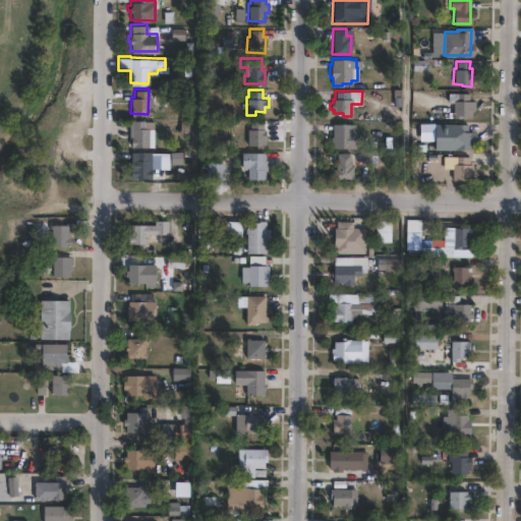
[(473,100),(473,115),(461,115),(461,117),(452,117),(452,109),(450,109),(450,102),(452,102),(452,100),(456,100),(456,93),(469,93),(468,100),(473,100)]
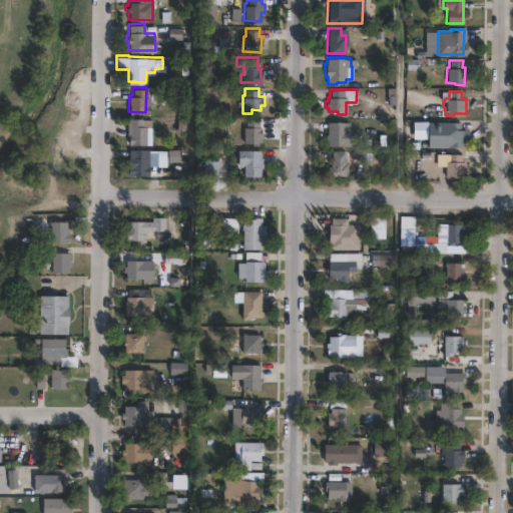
[(151,117),(151,126),(147,126),(147,143),(126,143),(126,117),(151,117)]
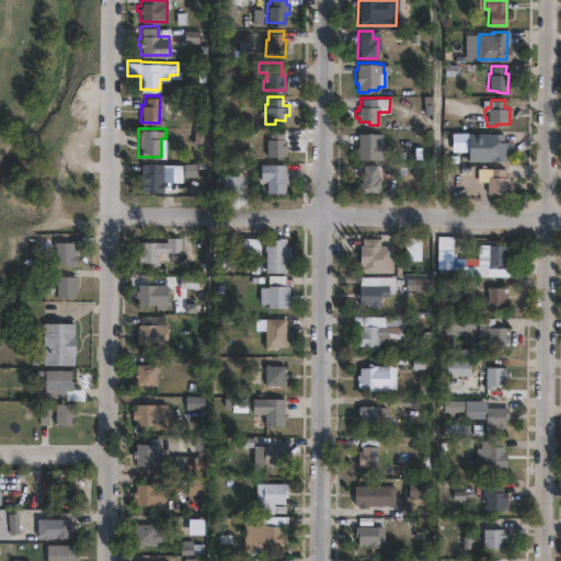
[(284,129),(284,140),(286,140),(286,155),(265,155),(265,137),(268,137),(268,128),(284,129)]
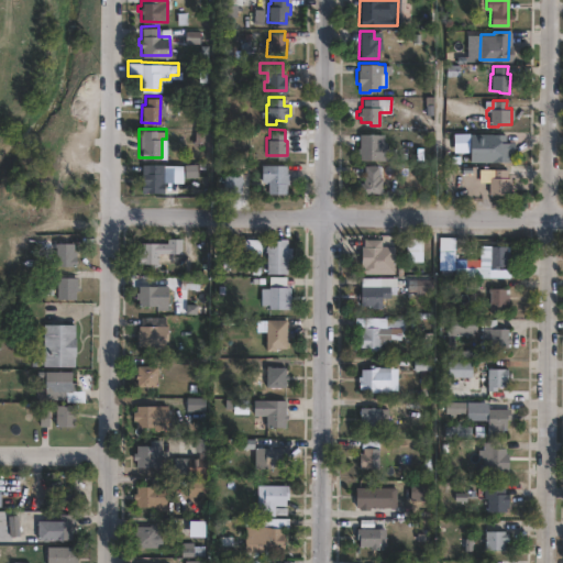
[(467,151),(452,151),(452,133),(468,132),(468,135),(467,142),(467,151)]
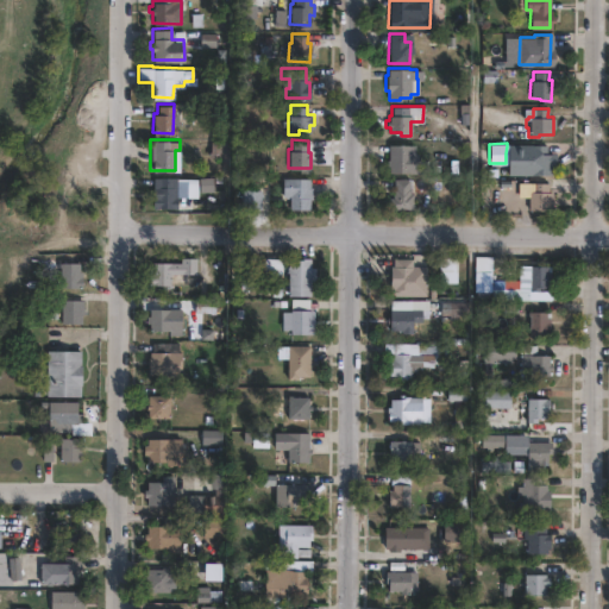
[(414,144),(414,152),(416,152),(416,158),(424,158),(424,173),(388,173),(388,165),(385,165),(385,159),(387,159),(387,144),(414,144)]
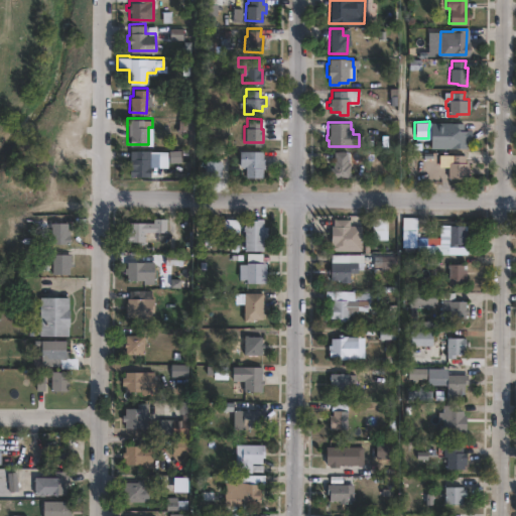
[(471,130),(471,139),(466,139),(466,147),(432,148),(433,129),(448,130),(448,122),(463,122),(463,129),(471,130)]
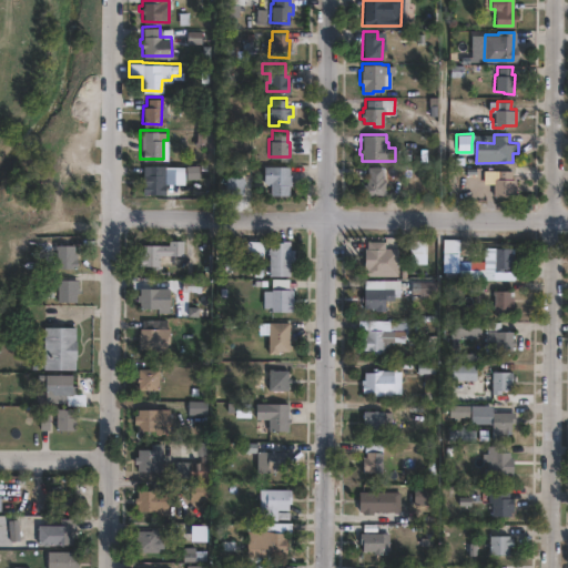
[(162,163),(162,174),(166,174),(165,193),(141,193),(141,175),(145,175),(146,163),(162,163)]
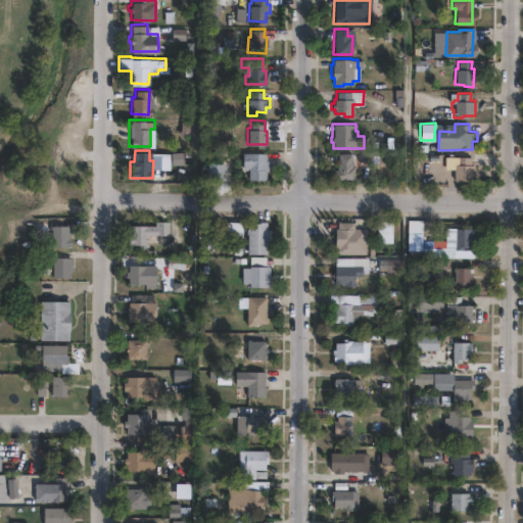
[(266,151),(266,159),(268,159),(268,170),(266,170),(266,178),(247,178),(247,167),(242,167),(242,151),(266,151)]
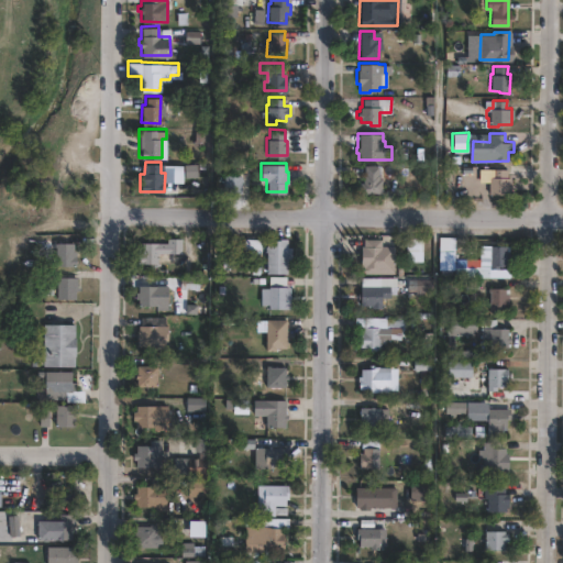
[(378,165),(378,177),(381,177),(381,192),(360,192),(360,181),(362,181),(362,174),(364,174),(364,165),(378,165)]
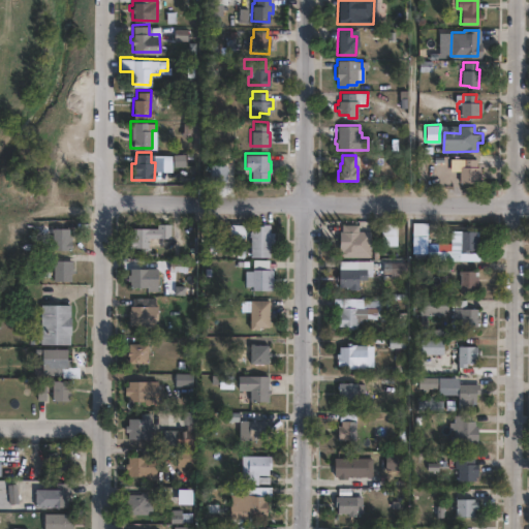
[(474,158),(474,166),(478,166),(478,172),(479,172),(479,177),(477,177),(477,182),(459,182),(459,166),(462,166),(462,158),(474,158)]
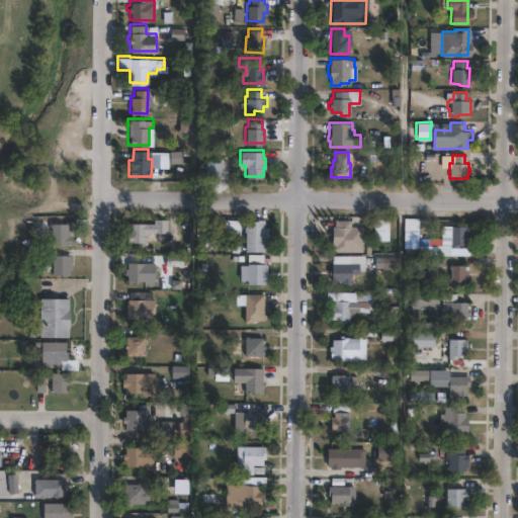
[(222,160),(222,176),(204,175),(205,160),(222,160)]
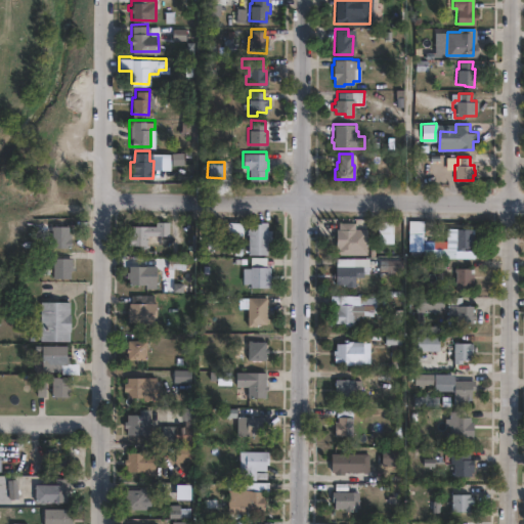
[(389,221),(389,231),(394,232),(394,244),(377,244),(377,220),(389,221)]
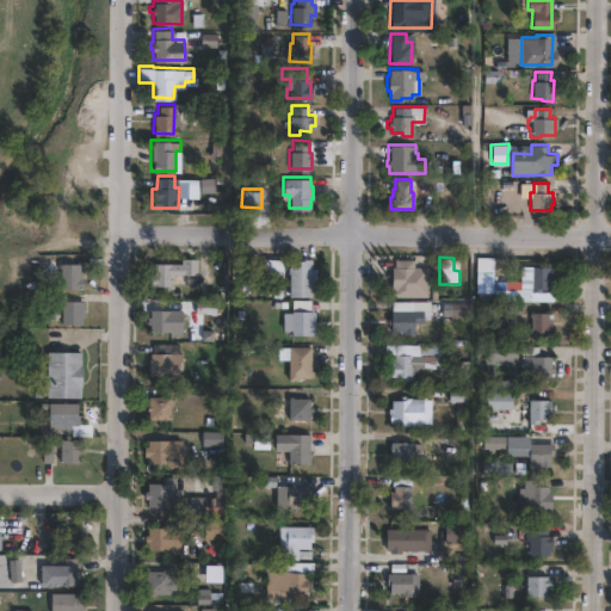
[(493,275),(475,275),(476,258),(493,258),(493,275)]
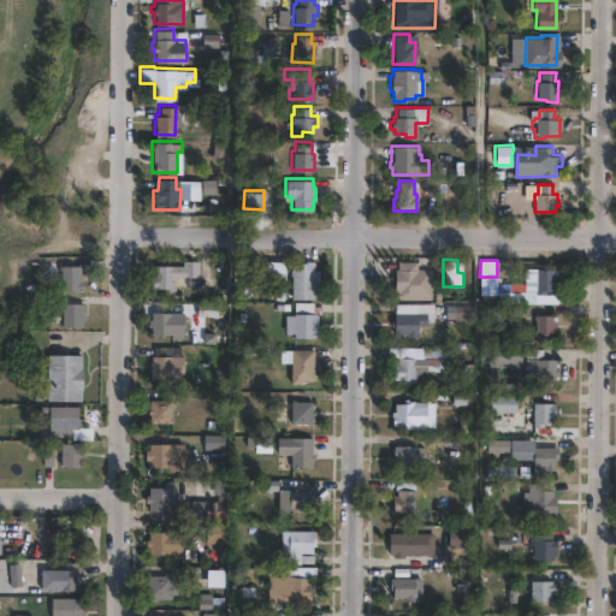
[(171,277),(171,291),(161,291),(161,288),(150,288),(150,272),(153,272),(153,266),(183,266),(183,261),(199,261),(199,277),(171,277)]
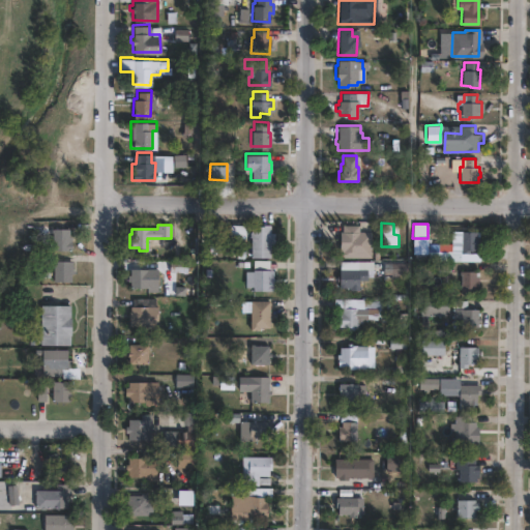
[(245,225),(245,238),(229,237),(229,225),(245,225)]
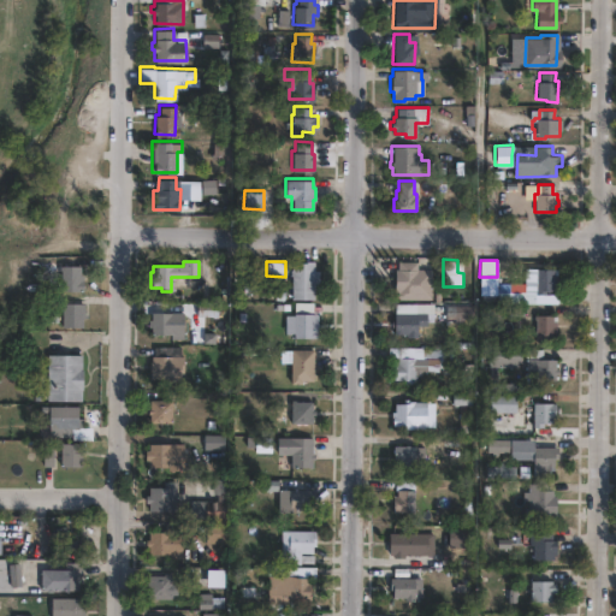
[(314,261),(314,271),(319,271),(319,289),(313,289),(313,298),(290,298),(290,262),(303,262),(303,261),(314,261)]
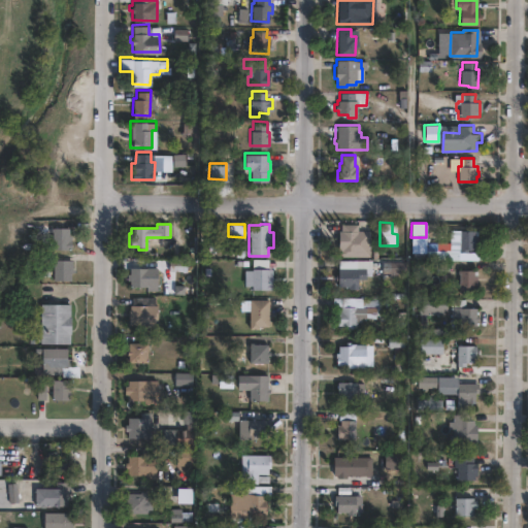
[(369,257),(337,257),(336,231),(340,231),(340,225),(357,225),(357,231),(369,231),(369,257)]
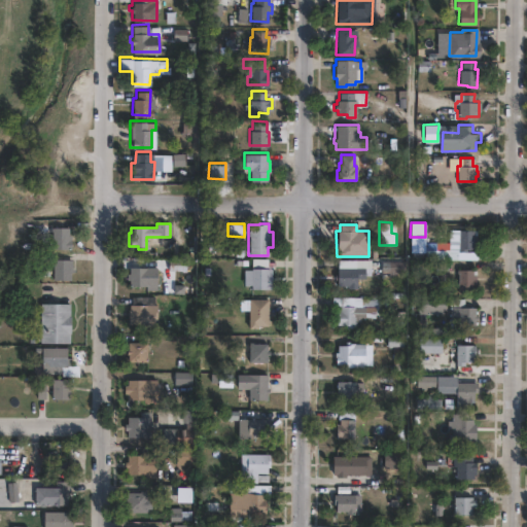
[(69,235),(69,249),(49,248),(50,227),(67,227),(66,235),(69,235)]
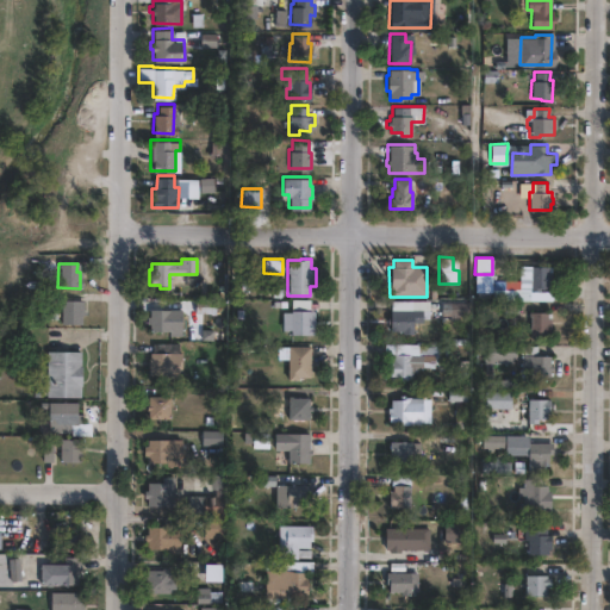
[(551,267),(551,288),(536,288),(536,293),(517,292),(518,266),(551,267)]
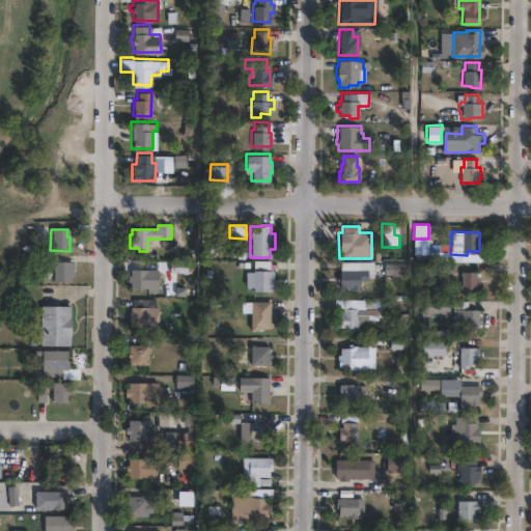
[(187,272),(169,272),(169,260),(187,261),(187,272)]
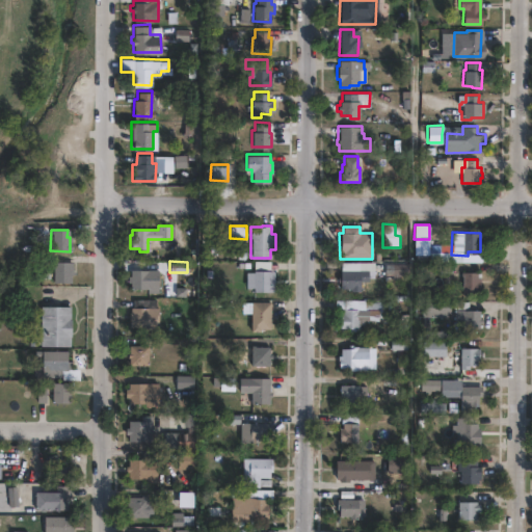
[(70,282),(51,283),(51,262),(72,262),(72,274),(70,274),(70,282)]
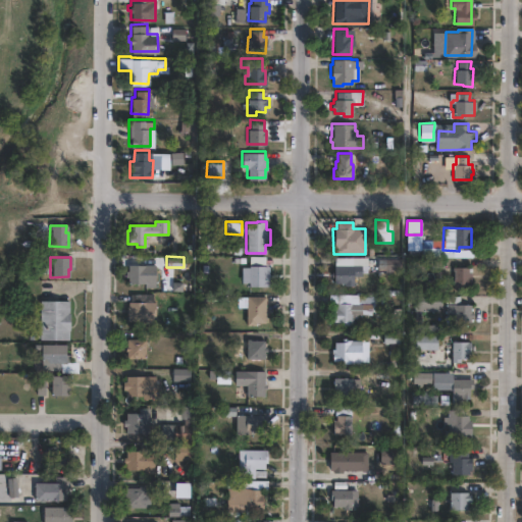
[(352,258),(352,265),(361,266),(361,276),(353,276),(353,286),(344,285),(344,283),(332,283),(332,277),(329,277),(329,271),(332,271),(332,266),(334,266),(334,258),(352,258)]
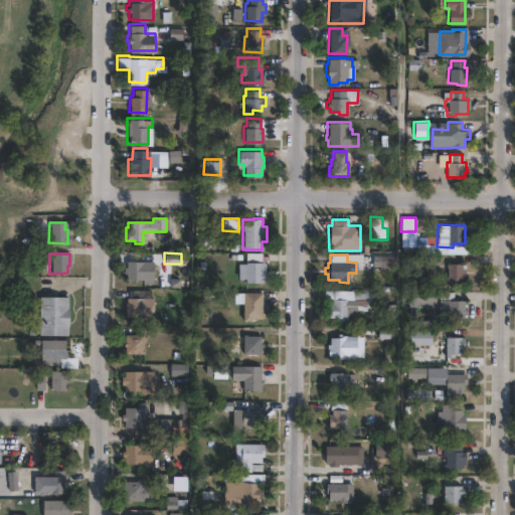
[(144,262),(144,280),(125,280),(126,262),(144,262)]
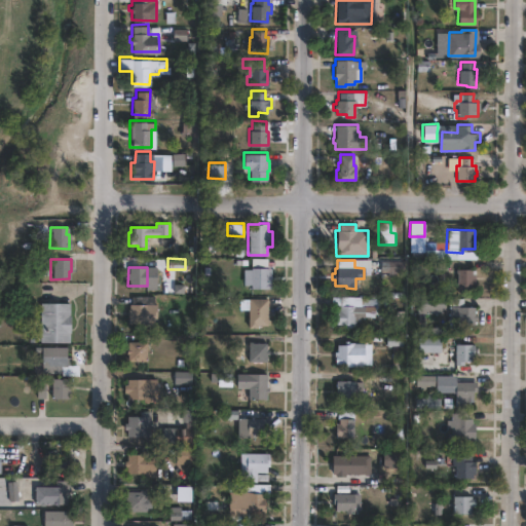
[(270,268),(270,282),(265,282),(265,288),(249,288),(250,268),(270,268)]
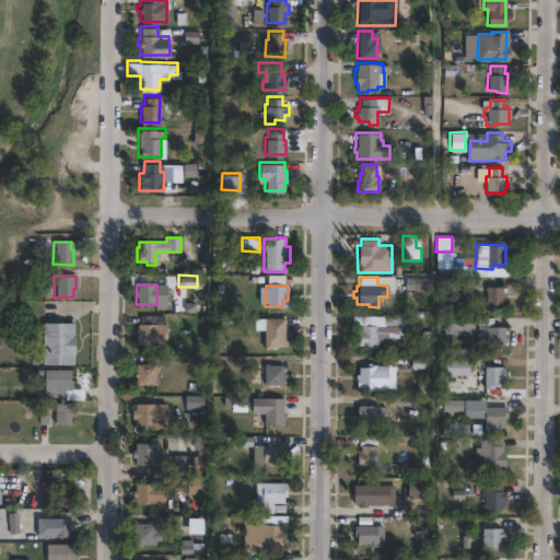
[(505,288),(505,308),(490,307),(490,310),(486,310),(486,291),(485,291),(485,287),(505,288)]
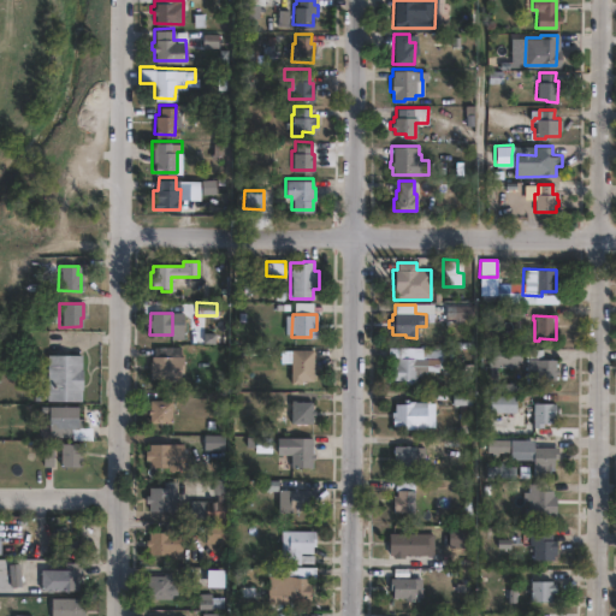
[(313,349),(313,361),(314,361),(314,366),(313,366),(313,380),(300,380),(300,384),(289,384),(290,362),(278,362),(278,350),(289,350),(289,349),(313,349)]
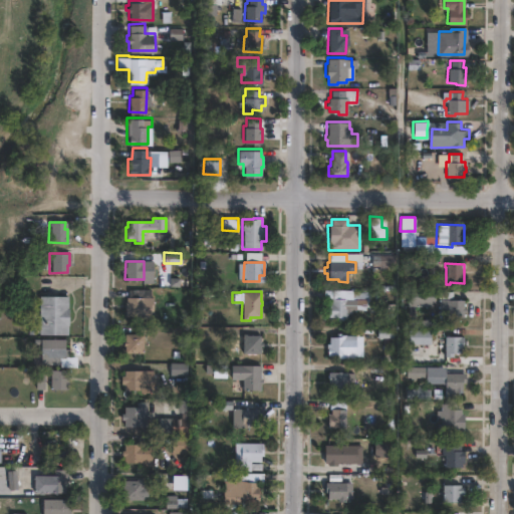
[(387,293),(386,306),(363,305),(363,299),(351,299),(351,292),(387,293)]
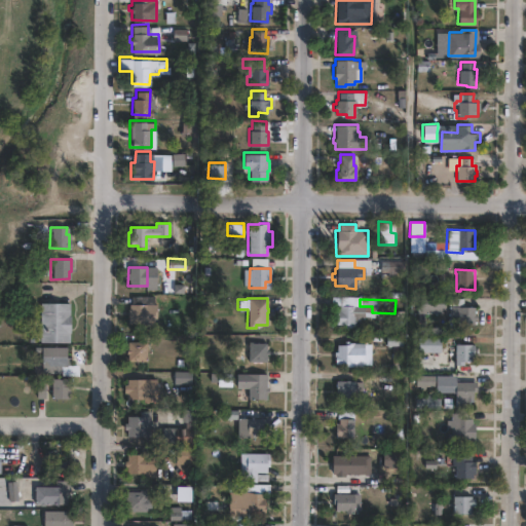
[(442,313),(416,313),(416,299),(445,299),(445,310),(442,310),(442,313)]
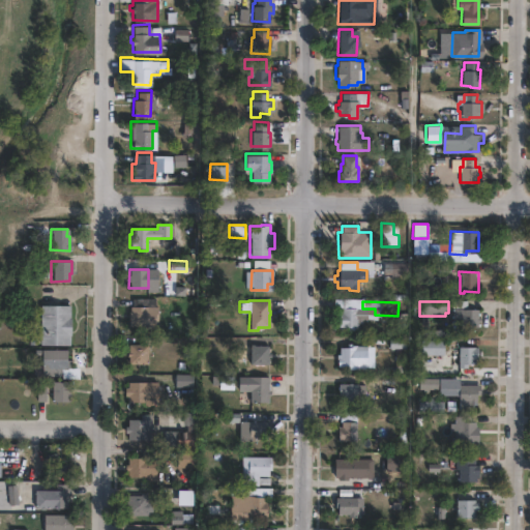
[(480,317),(480,322),(477,322),(477,331),(450,330),(451,301),(466,301),(466,310),(477,310),(477,317),(480,317)]
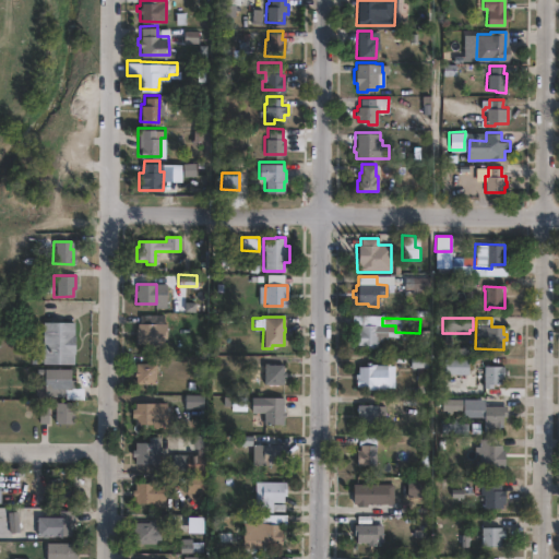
[(72,364),(44,364),(44,321),(72,321),(72,364)]
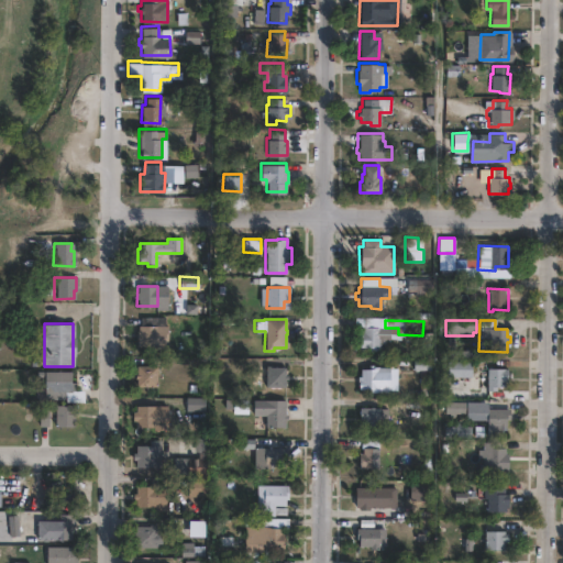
[(166,326),(165,342),(163,342),(163,345),(135,345),(136,331),(138,331),(138,326),(166,326)]
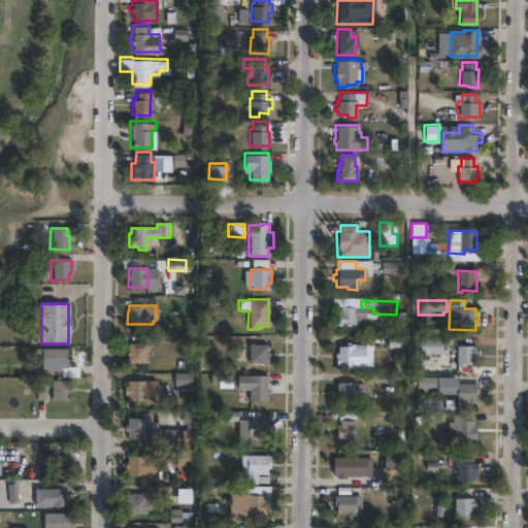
[(361,307),(361,316),(355,316),(355,329),(347,329),(347,326),(336,326),(336,307),(361,307)]
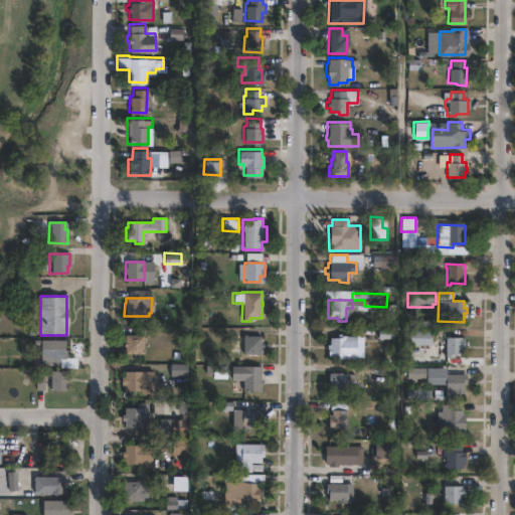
[(431,332),(431,345),(407,345),(407,331),(431,332)]
